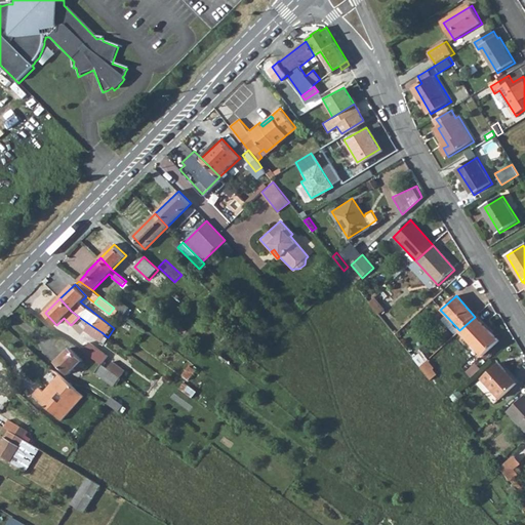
[(384,310),(374,298),(369,304),(377,314),(384,310)]
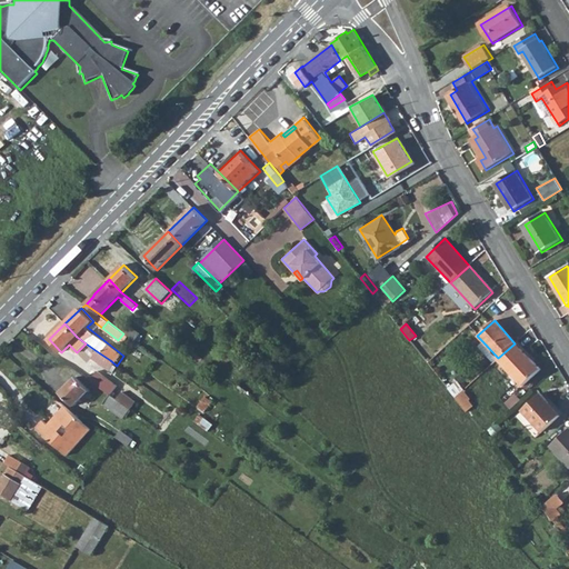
[(129,326),(123,333),(118,340),(125,345),(130,337),(136,342),(141,335),(129,326)]
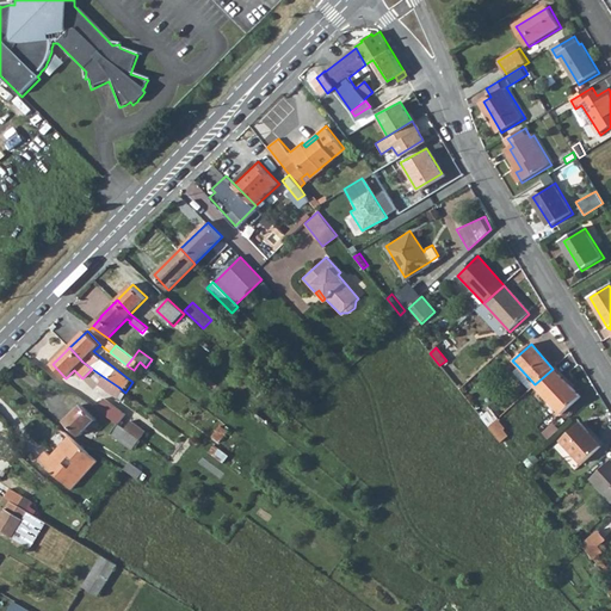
[(513,371),(529,389),(535,384),(518,366),(513,371)]
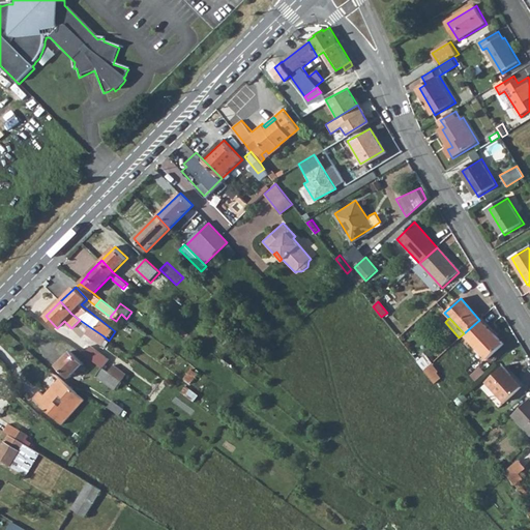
[(502,346),(479,320),(464,333),(487,359),(502,346)]
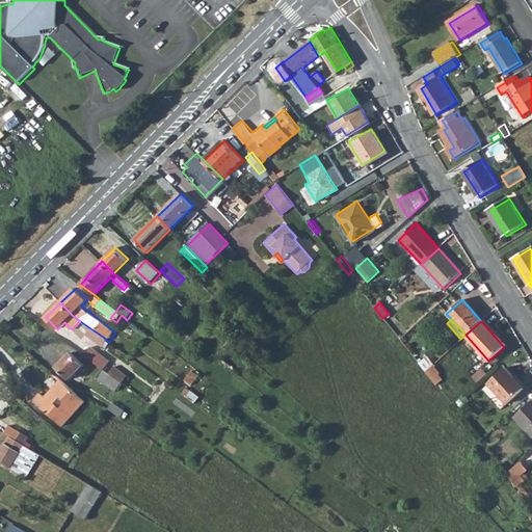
[(98,344),(103,337),(90,328),(85,336),(98,344)]
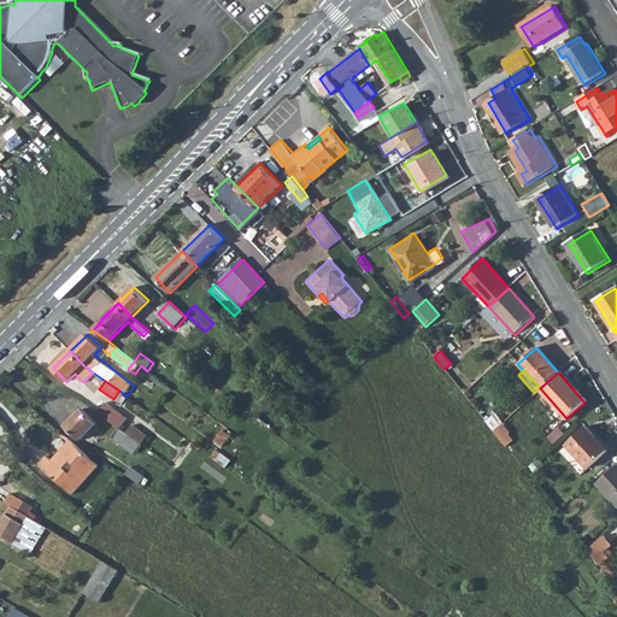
[(105,403),(98,412),(119,428),(127,418),(105,403)]
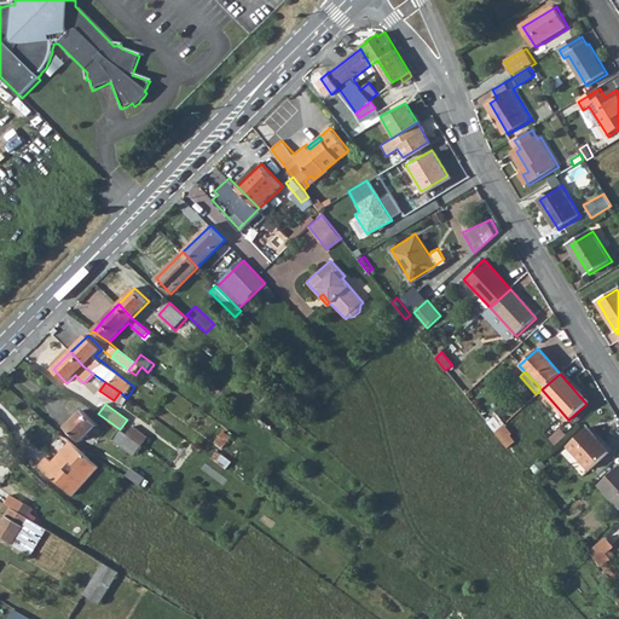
[(84,411),(68,427),(81,441),(98,426),(84,411)]
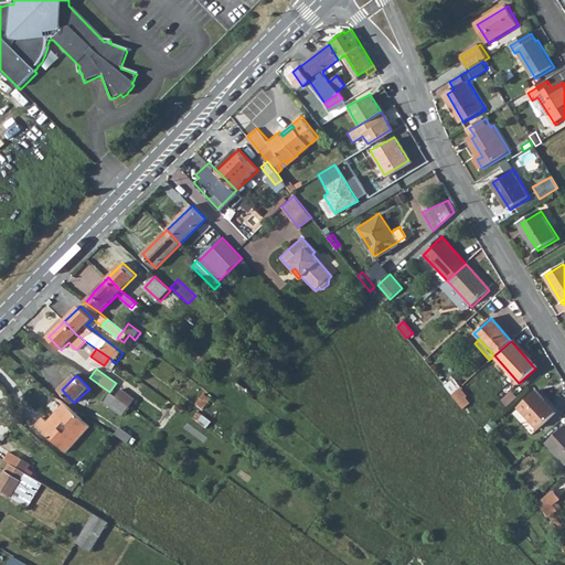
[(451,379),(444,385),(451,395),(459,388),(451,379)]
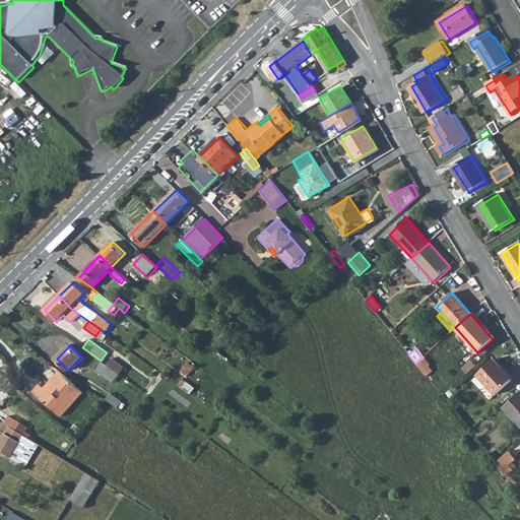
[(431,364),(424,355),(423,358),(415,364),(427,377),(434,370),(429,365),(431,364)]
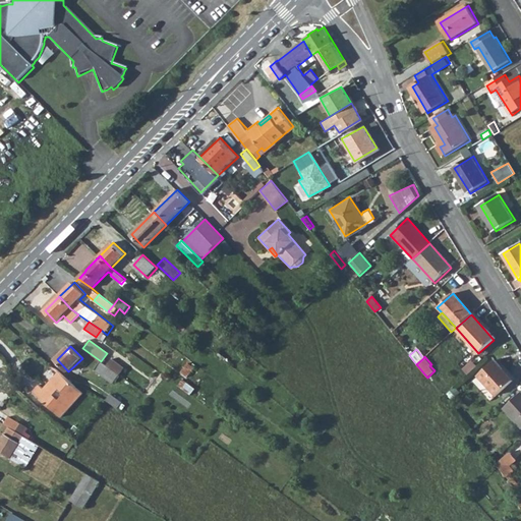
[(111,358),(107,365),(119,374),(124,368),(111,358)]
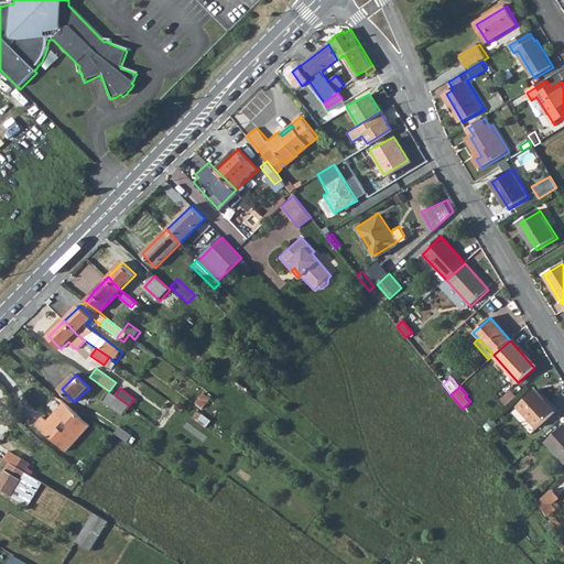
[(122,415),(129,405),(116,396),(109,391),(102,400),(122,415)]
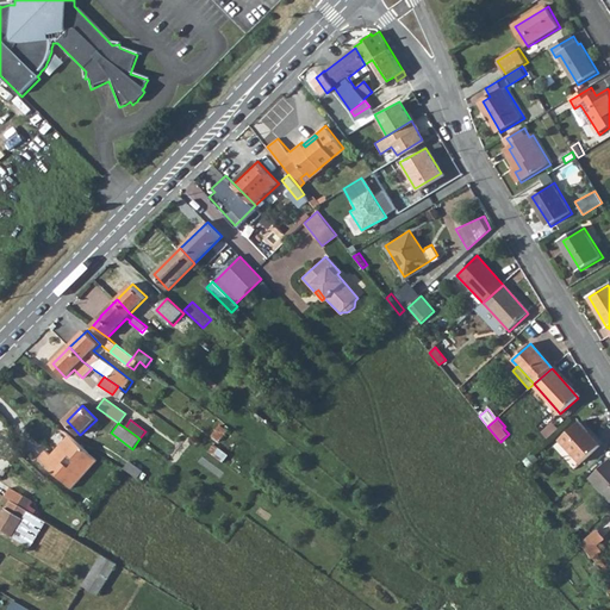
[(215,434),(229,444),(236,435),(222,423),(215,434)]
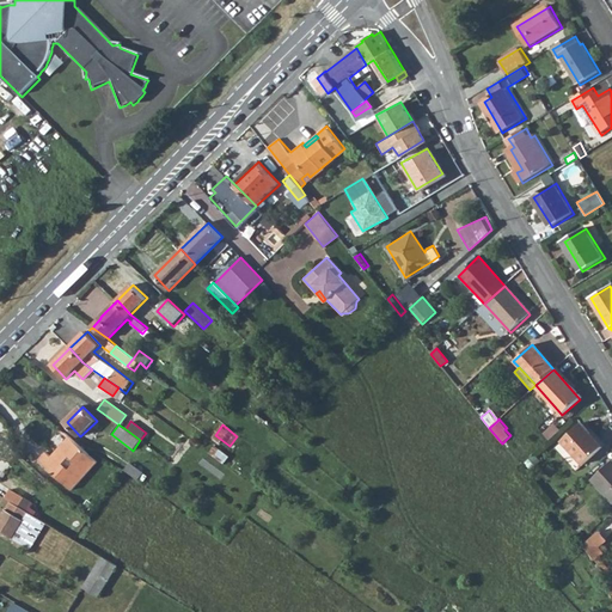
[(579,426),(558,444),(581,465),(598,450),(586,436),(588,435),(579,426)]
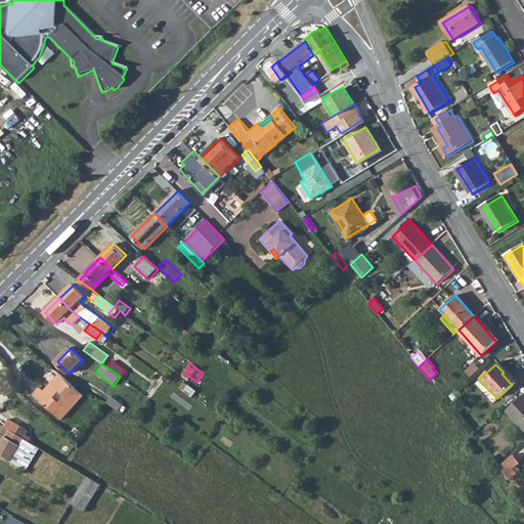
[(83,395),(74,386),(59,374),(46,387),(49,390),(46,393),(44,390),(40,386),(33,393),(60,420),(83,395)]
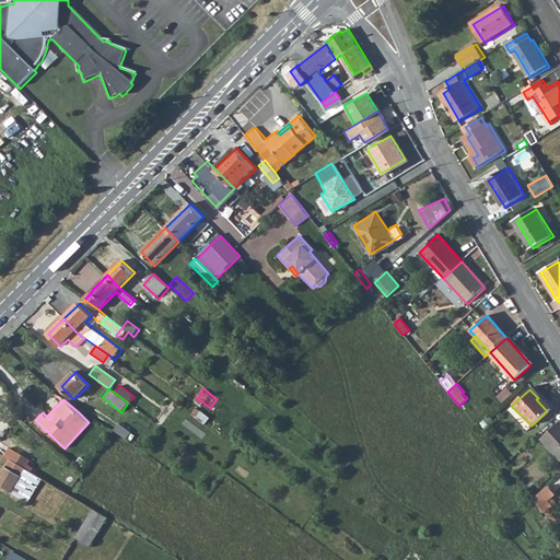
[(494,421),(488,416),(479,423),(485,430),(494,421)]
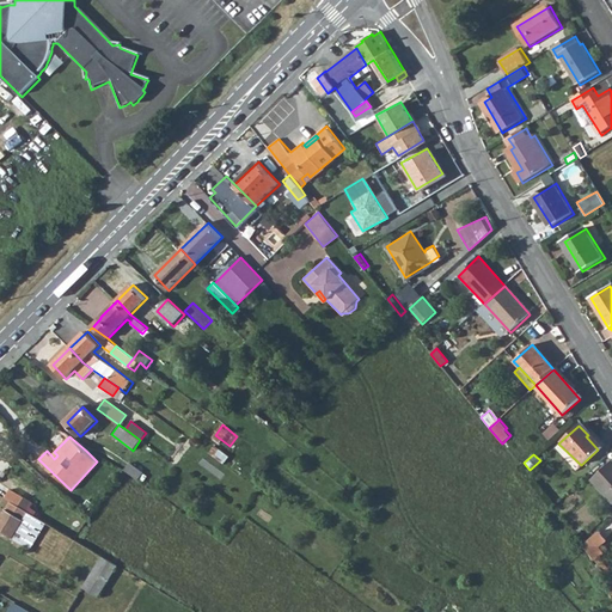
[(129,461),(123,469),(136,478),(142,471),(129,461)]
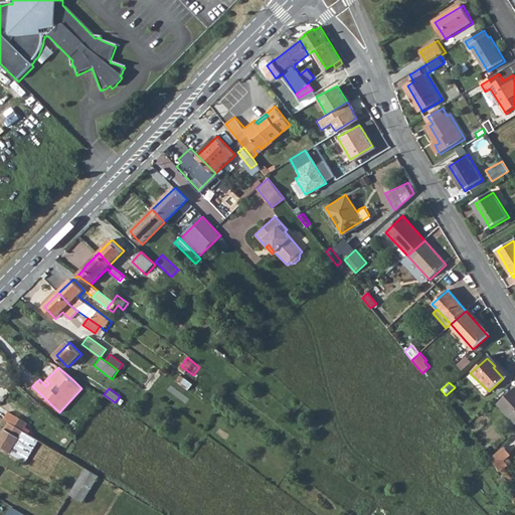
[(514,390),(514,391),(497,407),(514,426),(514,425),(514,390)]
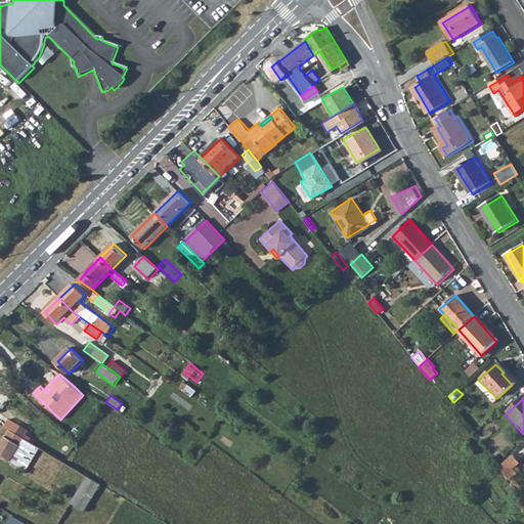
[(9,419),(4,426),(10,429),(16,433),(22,426),(9,419)]
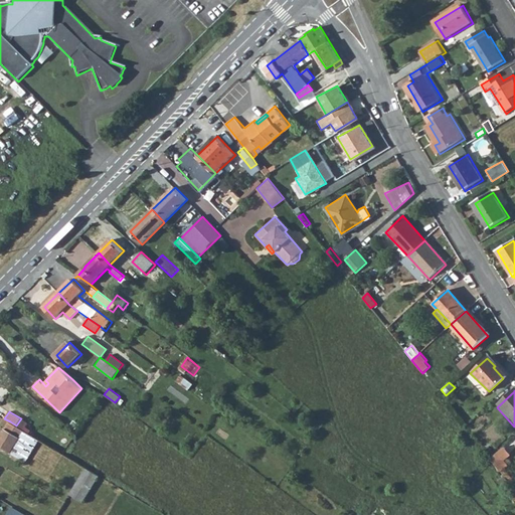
[(10,421),(0,437),(0,445),(26,461),(38,439),(16,425),(10,421)]
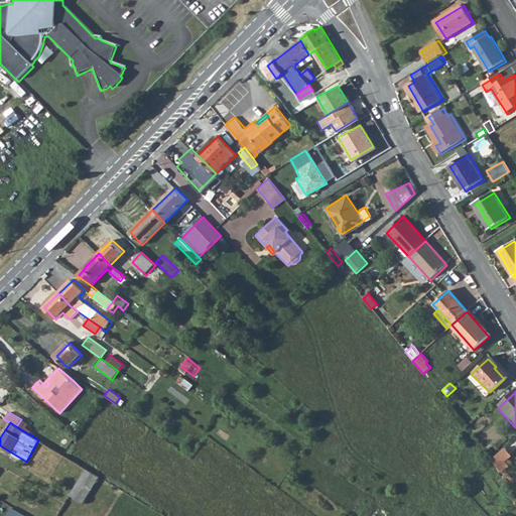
[(511,453),(506,446),(492,459),(503,472),(506,468),(509,466),(504,460),(511,453)]
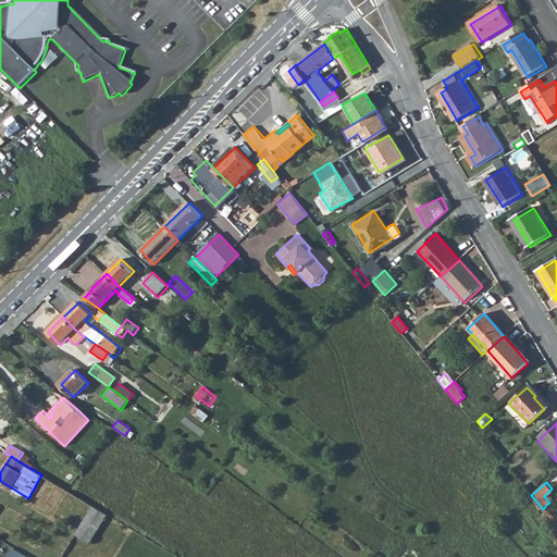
[(556,518),(546,505),(543,509),(547,515),(553,521),(556,527),(556,518)]
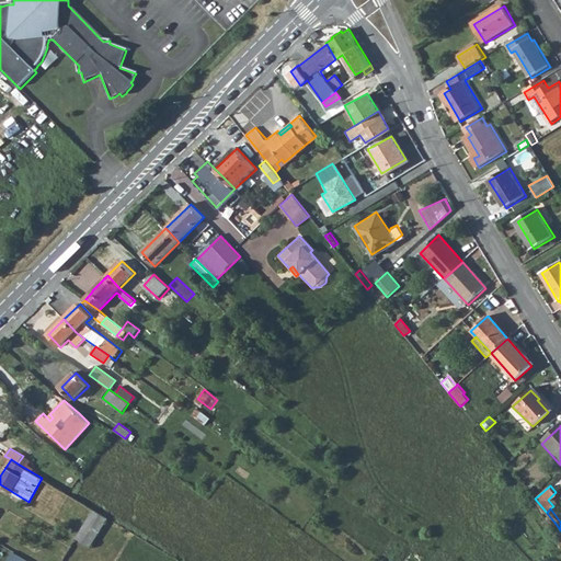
[(92,547),(110,518),(95,510),(78,538),(92,547)]
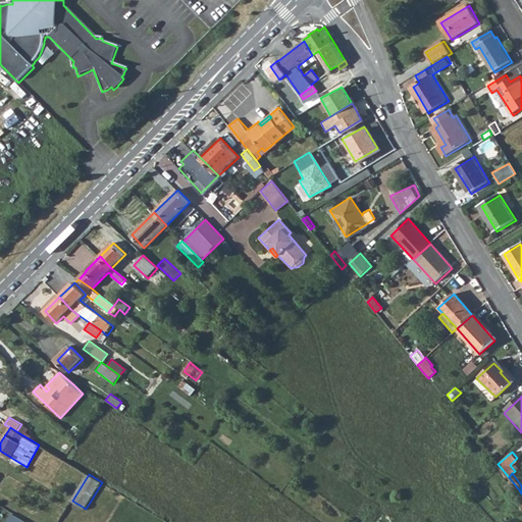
[(512,493),(518,488),(513,482),(507,487),(512,493)]
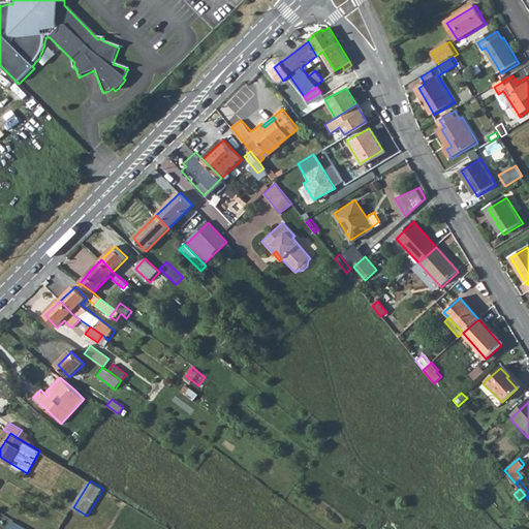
[(27,528),(28,528),(12,520),(8,525),(16,528),(27,528)]
